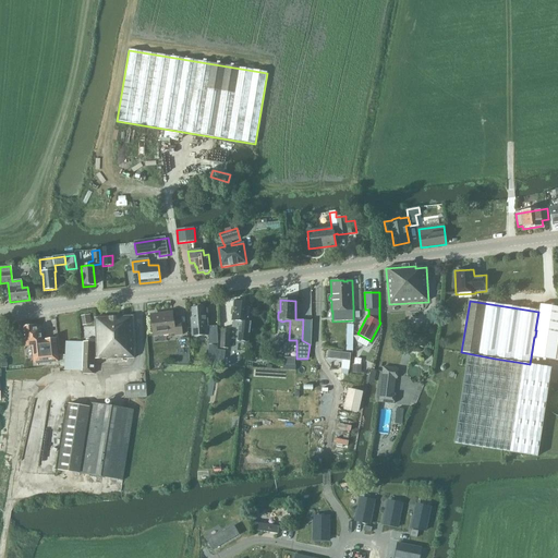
[(234,302),(232,322),(234,322),(233,327),(240,328),(239,341),(249,342),(251,324),(247,324),(251,303),(234,302)]
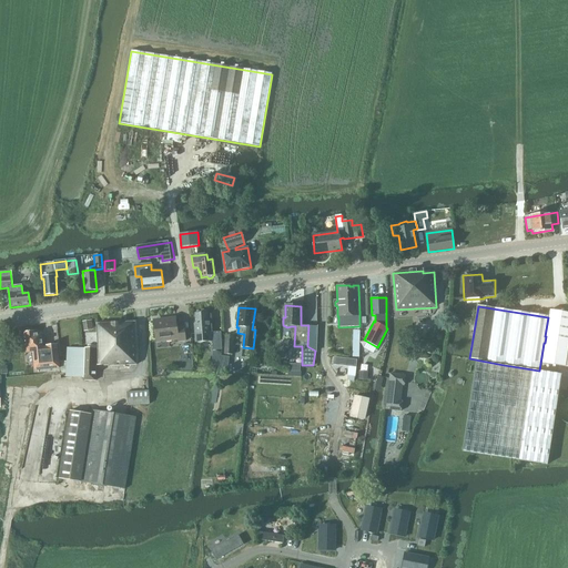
[(567,313),(550,311),(547,336),(546,336),(545,343),(546,343),(543,363),(567,367),(567,313)]
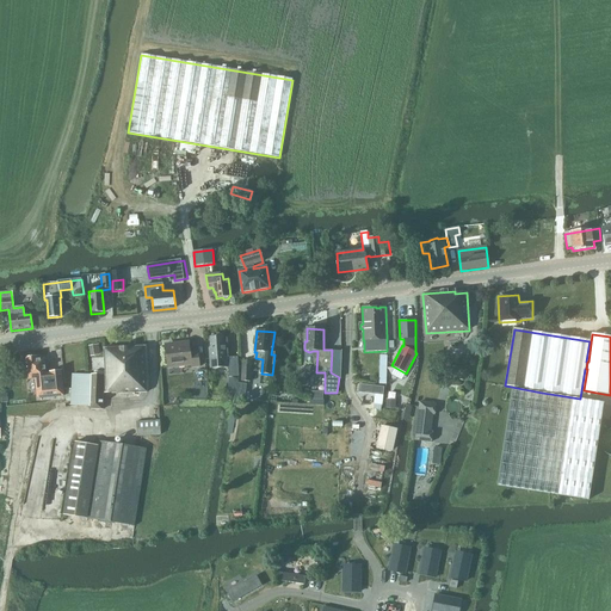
[(239,376),(238,357),(228,358),(227,340),(222,340),(222,337),(210,338),(211,349),(209,349),(210,368),(228,366),(229,377),(239,376)]
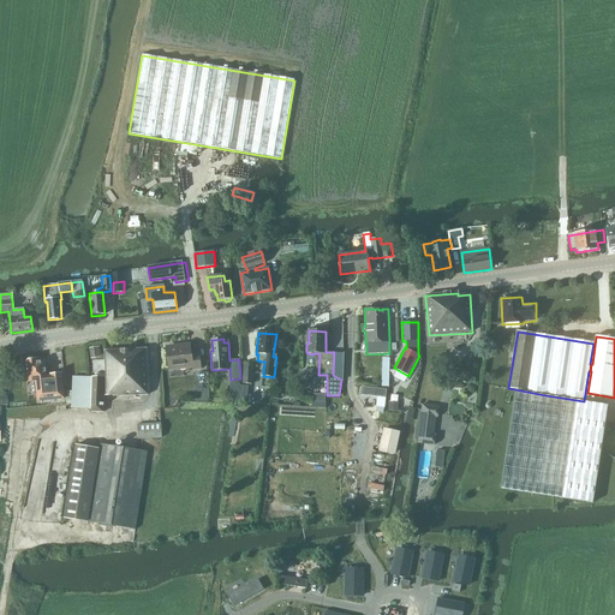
[(183,347),(167,350),(168,371),(192,369),(193,370),(201,370),(199,354),(192,356),(191,345),(183,345),(183,347)]
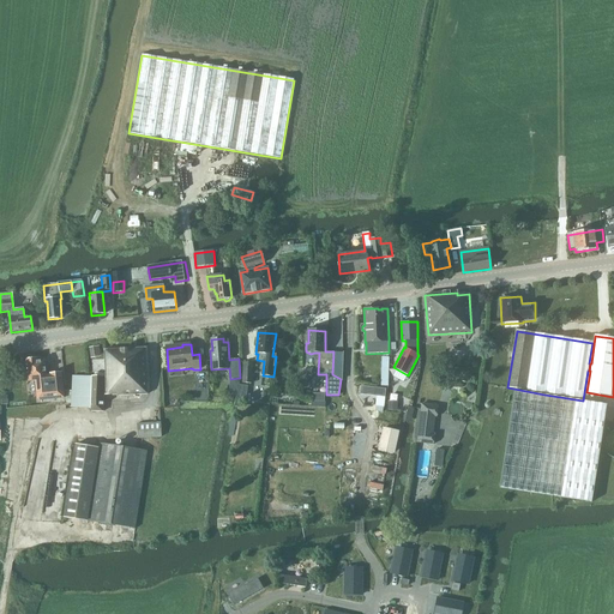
[(65,391),(65,403),(72,403),(71,408),(89,409),(89,411),(102,411),(103,395),(118,395),(118,397),(148,396),(146,349),(103,350),(104,378),(73,377),(72,391),(65,391)]
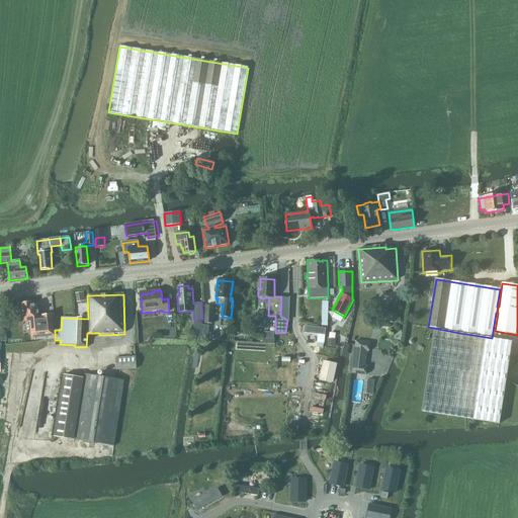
[(24,301),(22,304),(23,322),(31,321),(33,338),(54,336),(52,315),(41,316),(41,317),(38,317),(37,305),(31,305),(31,303),(29,301),(24,301)]
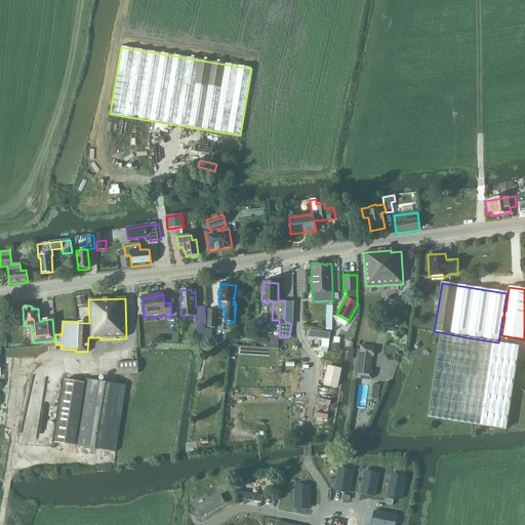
[(208,312),(207,328),(215,328),(215,312),(208,312)]
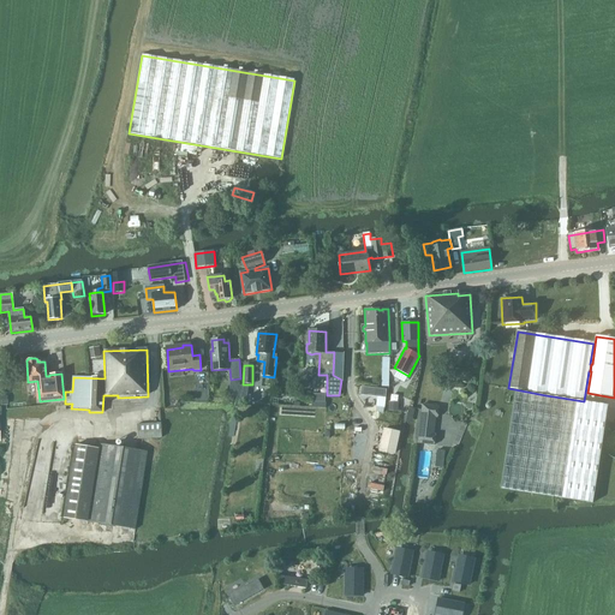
[(239,387),(238,396),(246,398),(248,388),(239,387)]
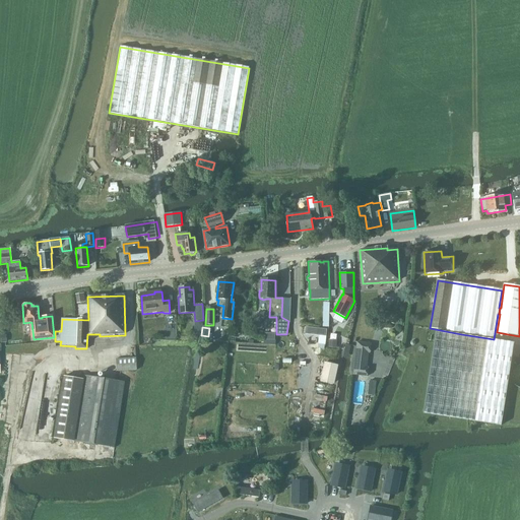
[(307,327),(306,334),(319,335),(318,344),(325,345),(327,329),(307,327)]
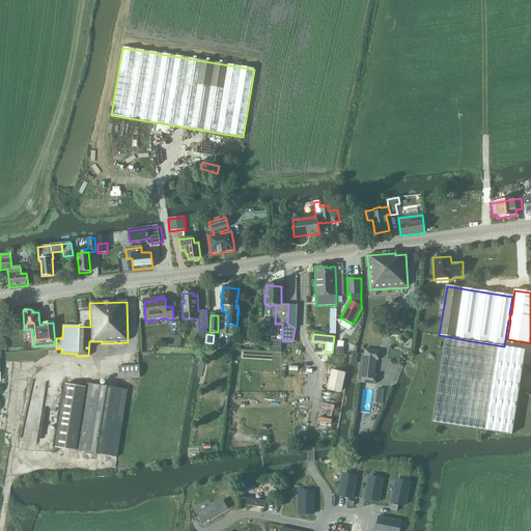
[(484,344),(484,343),(471,341),(470,342),(444,338),(430,422),(510,435),(524,352),(484,344)]
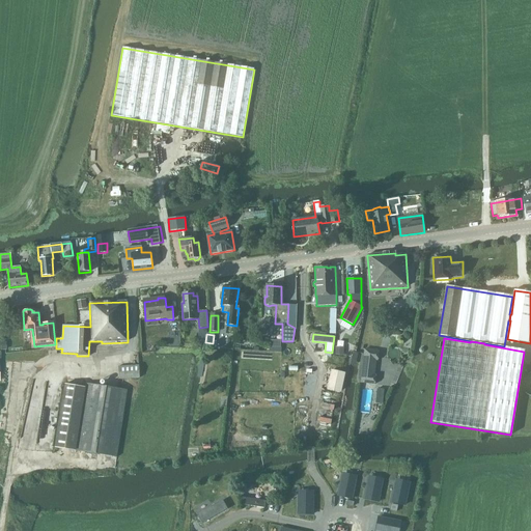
[(406,339),(403,347),(411,348),(412,341),(406,339)]
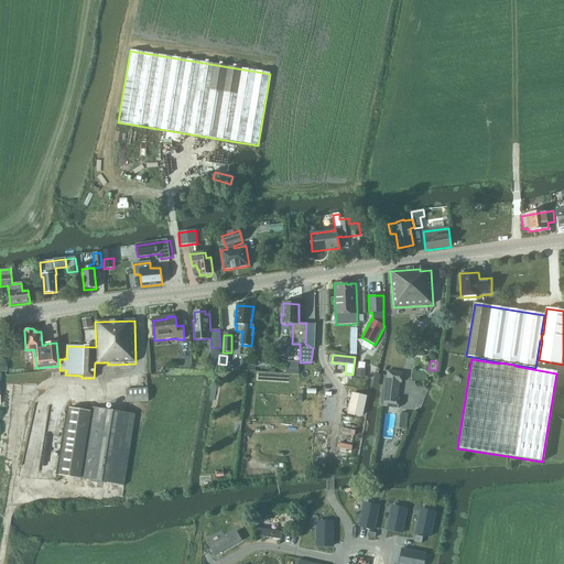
[(387,370),(386,381),(400,382),(402,382),(403,372),(387,370)]
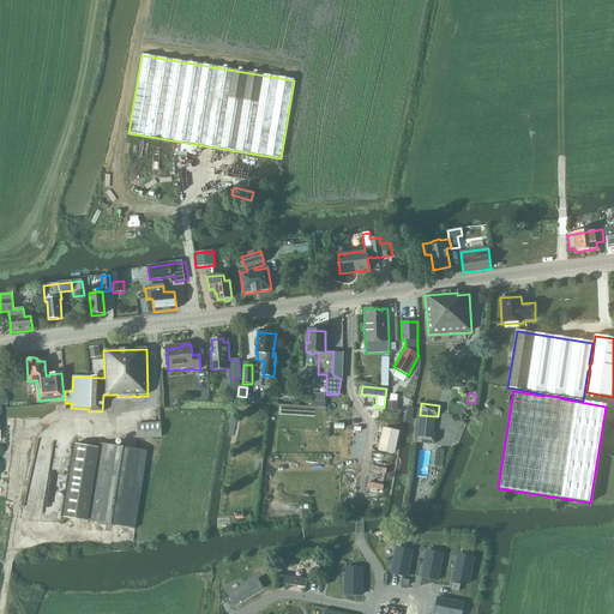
[(138,439),(161,438),(160,423),(137,425),(138,439)]
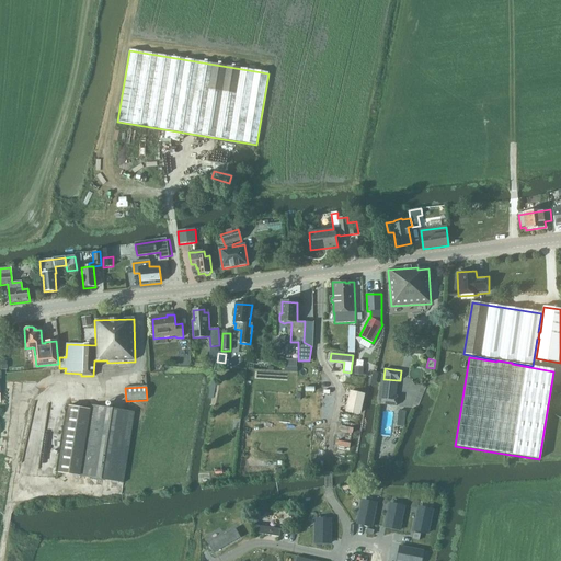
[(344,410),(361,413),(364,395),(348,390),(344,410)]
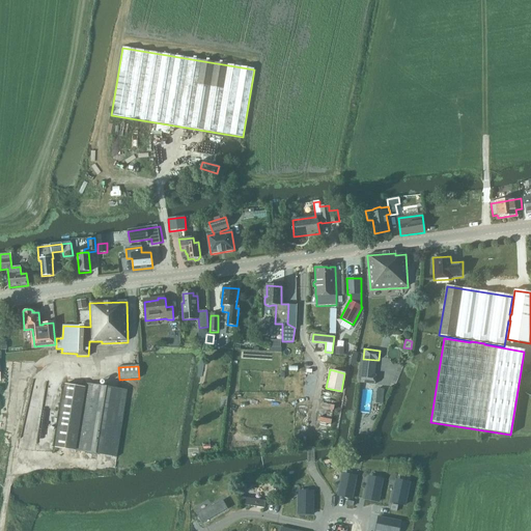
[(362,373),(361,383),(375,384),(376,374),(374,374),(362,373)]
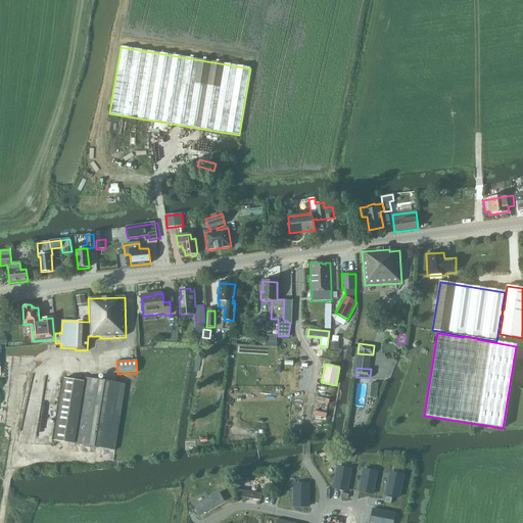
[(64,379),(55,441),(112,450),(123,385),(83,378),(83,381),(64,379)]
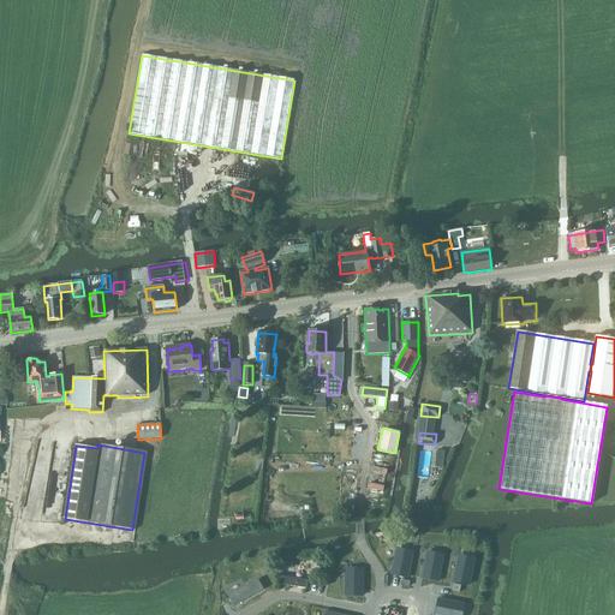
[(425,472),(427,447),(415,447),(413,472),(425,472)]
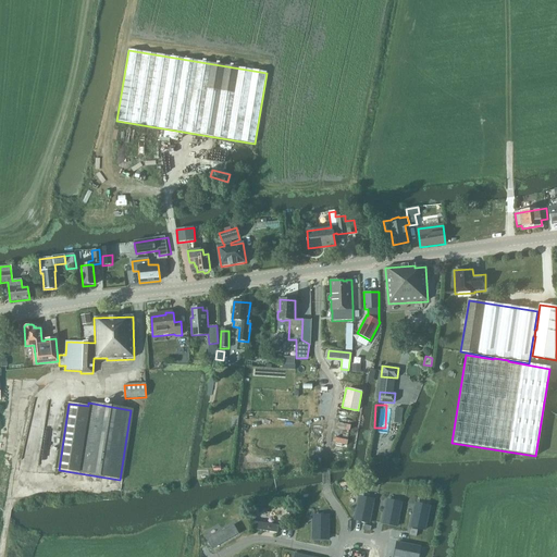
[(359,498),(355,520),(370,523),(374,502),(359,498)]
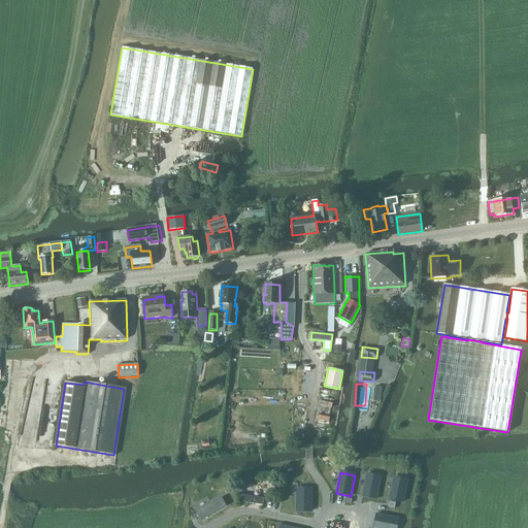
[(366,475),(362,496),(376,499),(381,479),(366,475)]
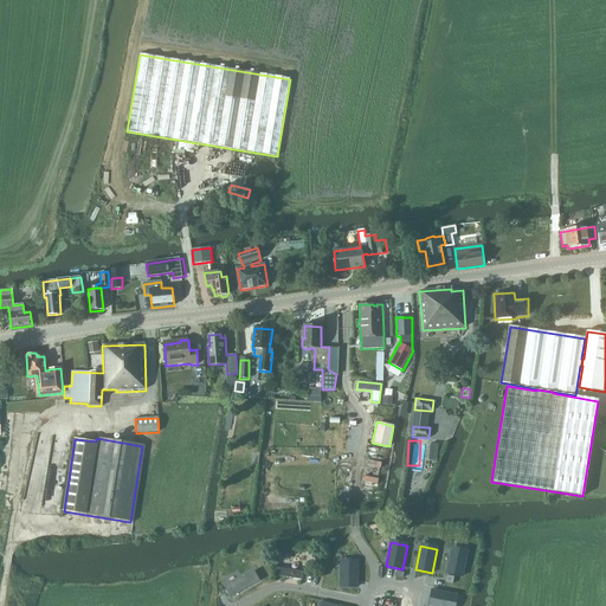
[(451,549),(446,573),(463,577),(468,553),(451,549)]
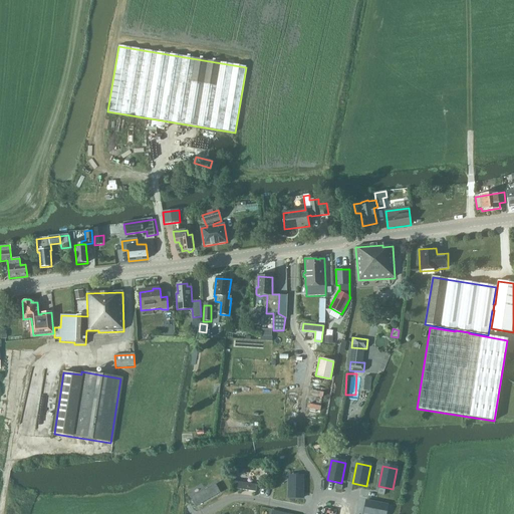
[(289,478),(289,498),(303,499),(303,478),(289,478)]
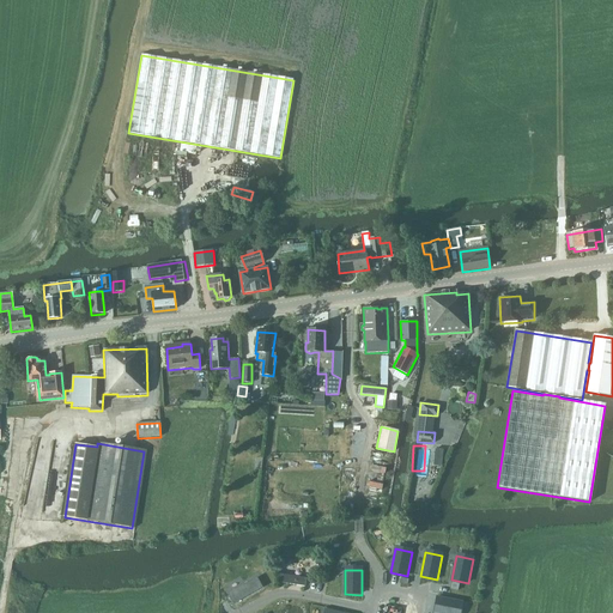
[(279,574),(278,582),(305,587),(307,578),(279,574)]
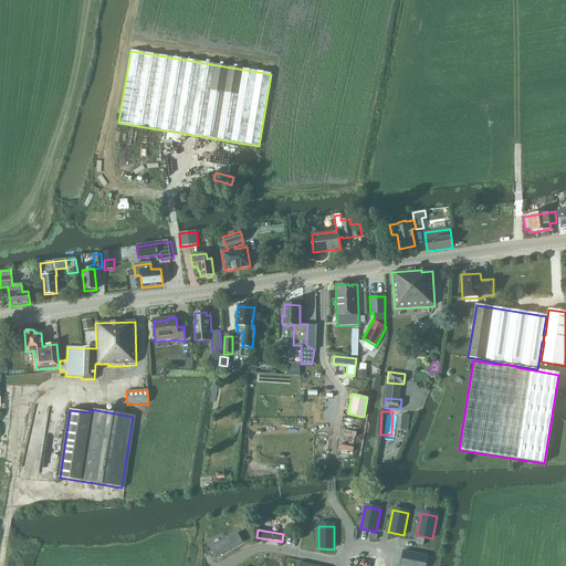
[(227,541),(212,548),(218,556),(216,557),(217,558),(243,543),(238,533),(227,540),(226,540),(227,541)]
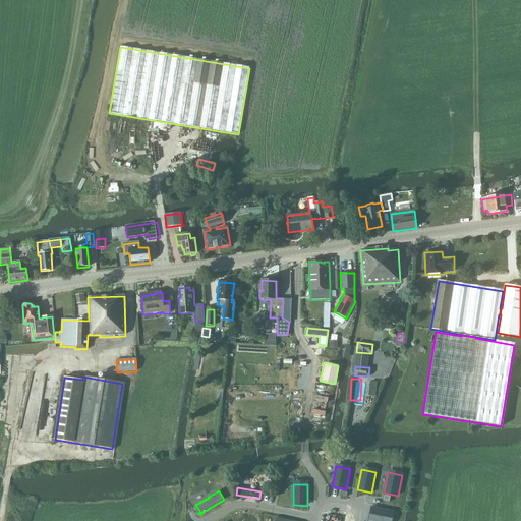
[(371,507),(368,520),(390,520),(392,511),(371,507)]
